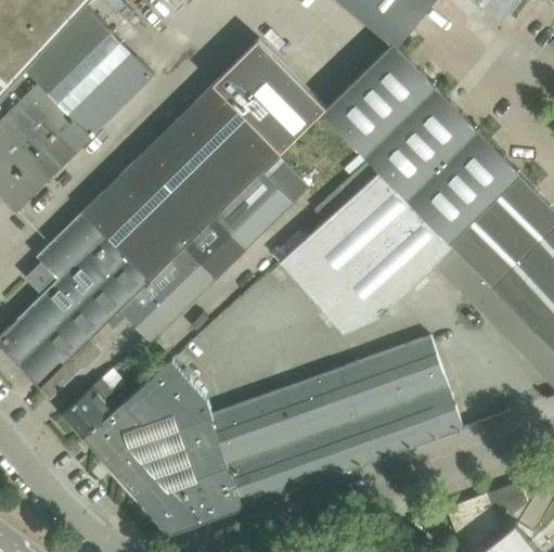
[(0,95),(88,0),(0,0),(0,95)]
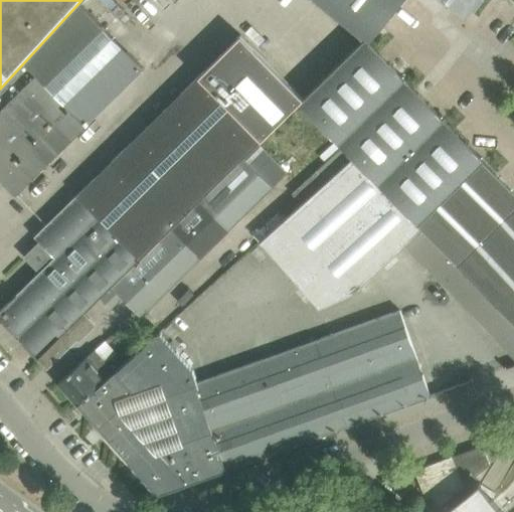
[(311,0),(362,42),(366,45),(402,0),(440,0),(463,18),(478,0),(311,0)]
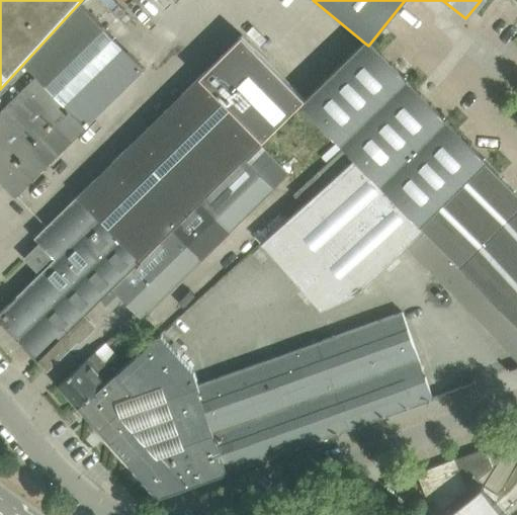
[(22,67),(0,91),(0,183),(14,198),(144,72),(78,6),(22,67)]
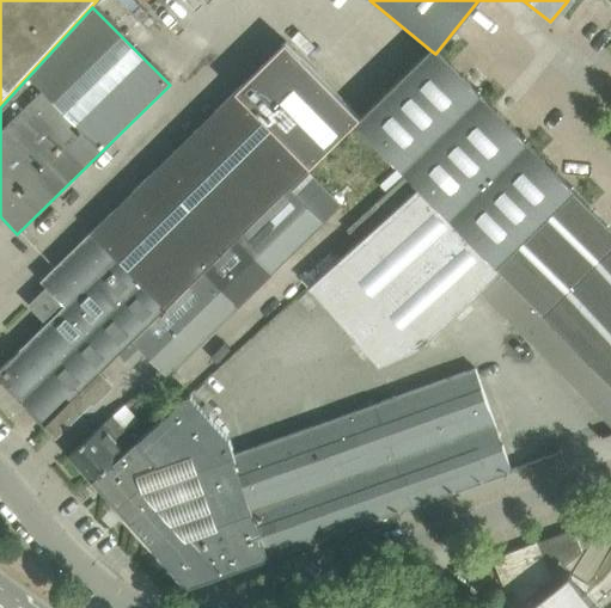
[(283,44),(54,271),(42,283),(66,308),(0,370),(0,384),(43,429),(97,376),(117,357),(354,124),(359,120),(283,44)]
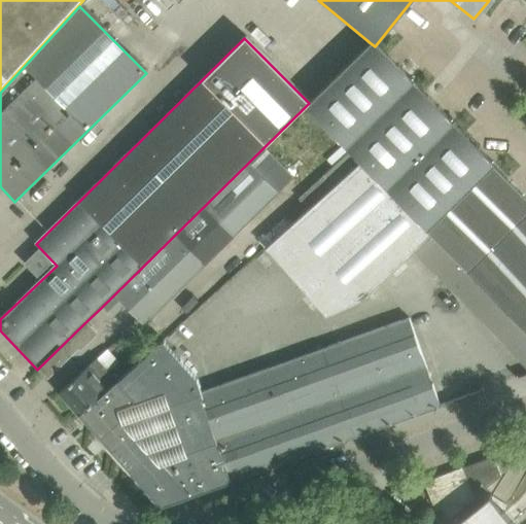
[(305,107),(360,164),(432,238),(525,333),(525,202),(375,46),(371,43),(309,103),(305,107)]
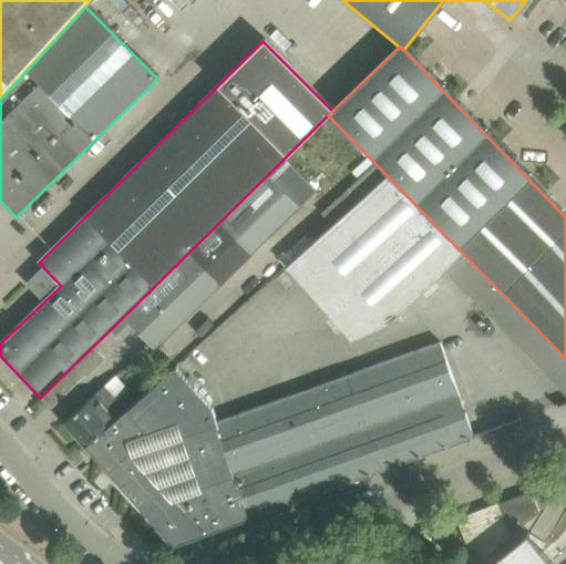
[(299,209),(266,176),(109,331),(122,344),(135,330),(155,351),(299,209)]
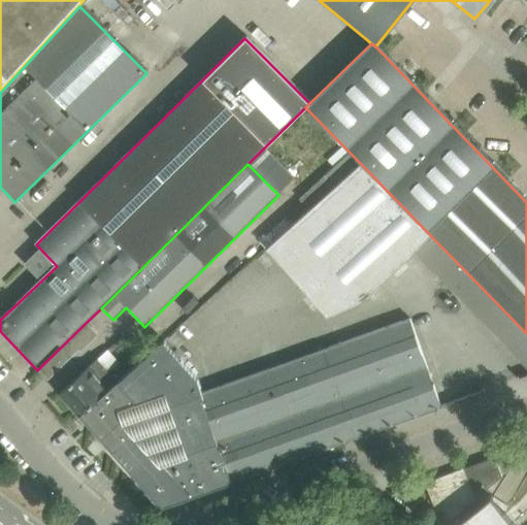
[(526,333),(433,238),(361,164),(332,190),(309,209),(368,296),(414,255),(526,370),(526,374),(516,379),(517,382),(526,378),(526,333)]
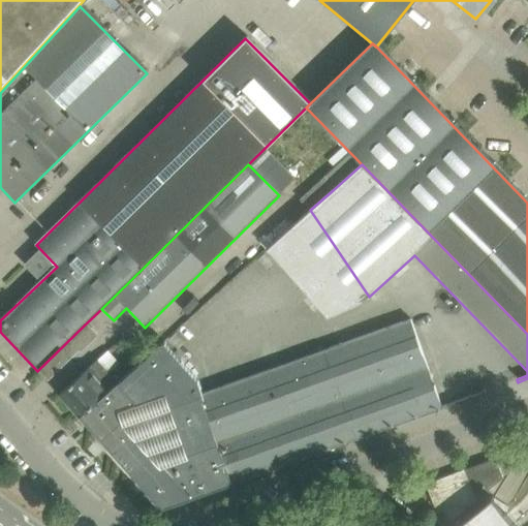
[(298,202),(308,213),(310,210),(333,190),(323,180),(298,202)]
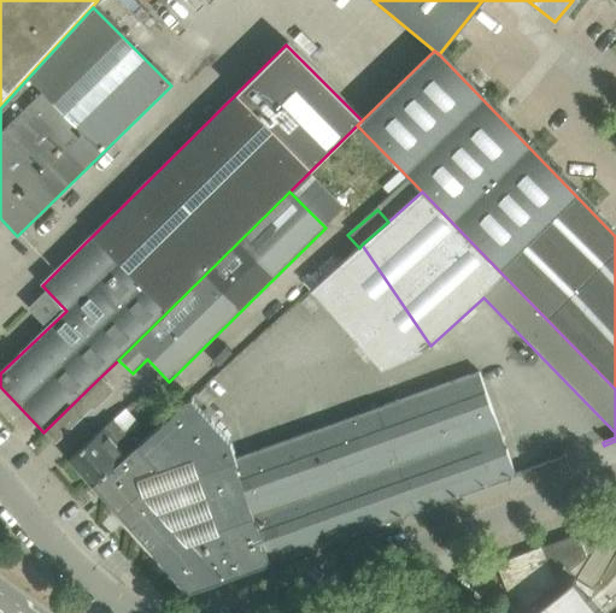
[(421,355),(430,346),(362,245),(359,248),(310,292),(311,294),(311,293),(381,372),(421,355)]
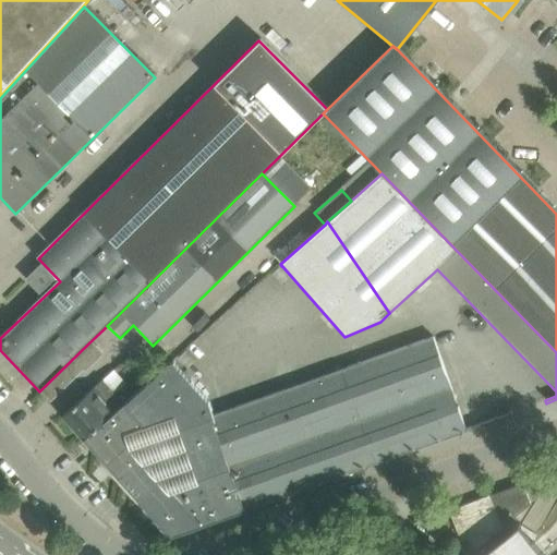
[(228,312),(220,304),(212,311),(219,320),(228,312)]
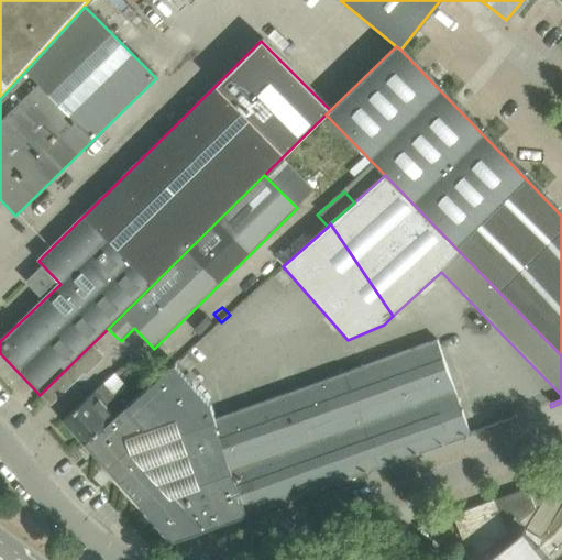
[(85,445),(166,536),(172,542),(470,437),(436,342),(215,421),(175,369),(175,368),(174,366),(124,410),(85,445)]
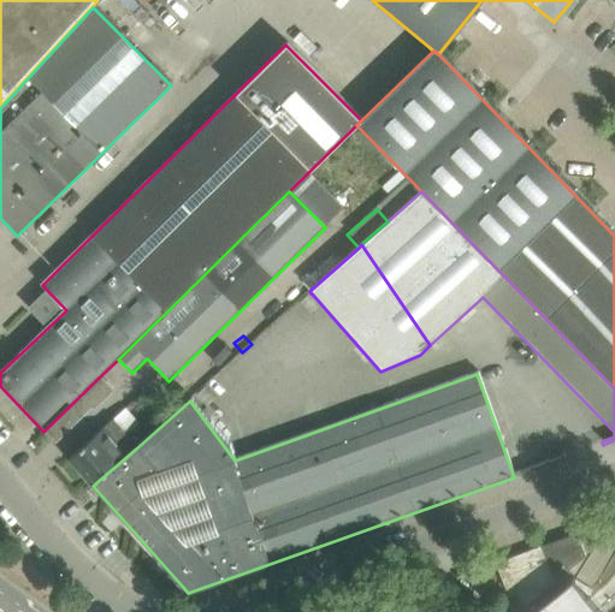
[(111,392),(98,379),(43,432),(54,443),(92,408),(94,410),(111,392)]
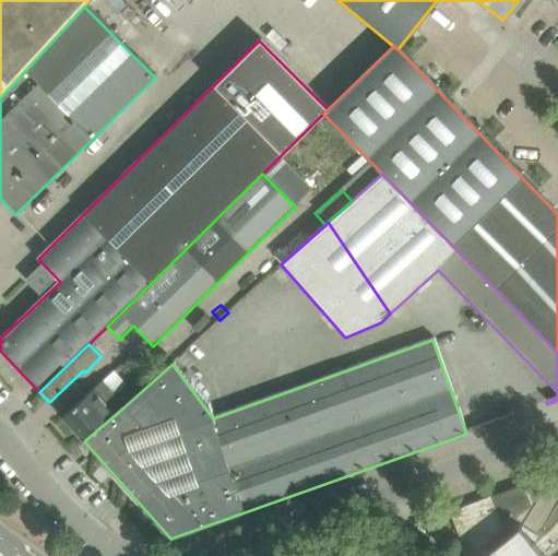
[(102,382),(67,413),(62,417),(84,441),(123,407),(102,382)]
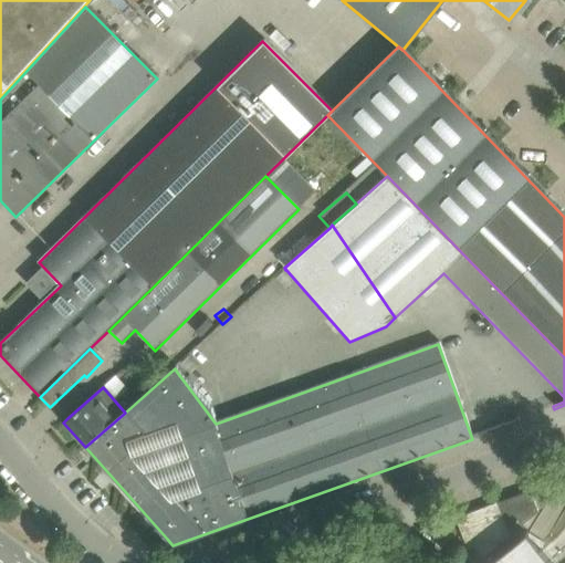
[(537,513),(530,493),(501,503),(495,506),(520,528),(537,513)]
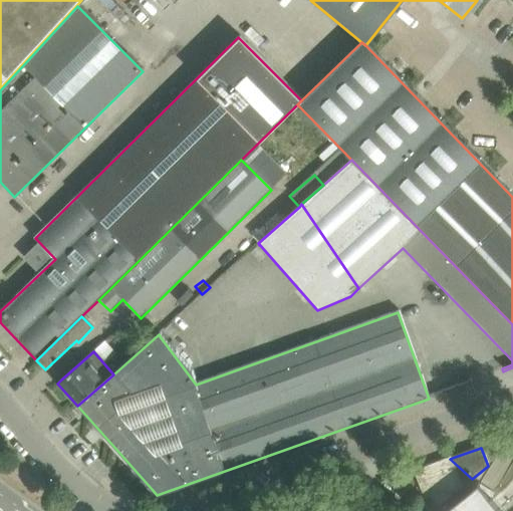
[(499,510),(477,484),(444,510),(499,510)]
